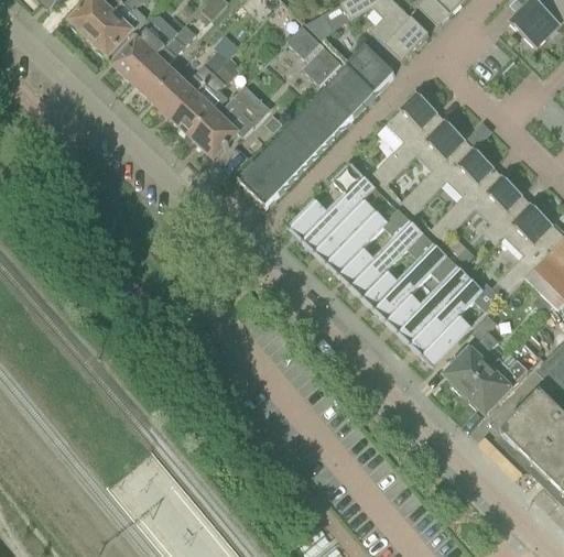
[(104,0),(101,2),(99,0),(87,0),(68,20),(88,37),(122,0),(104,0)]
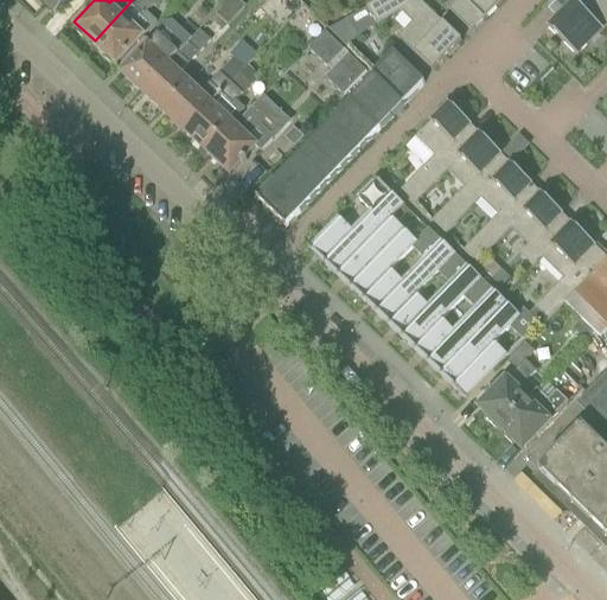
[(132,0),(95,40),(115,61),(141,33),(155,17),(145,7),(152,0),(132,0)]
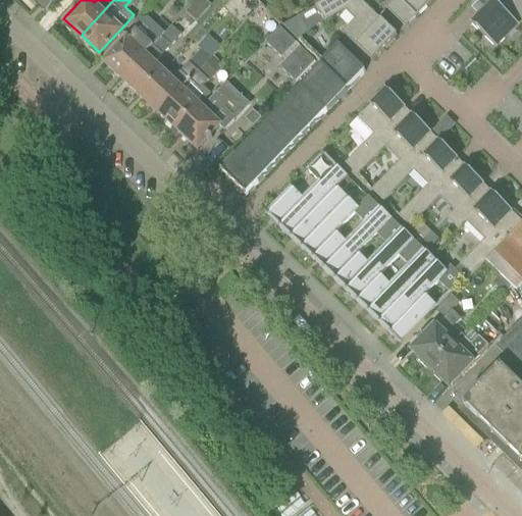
[(276,10),(273,0),(260,0),(271,12),(276,10)]
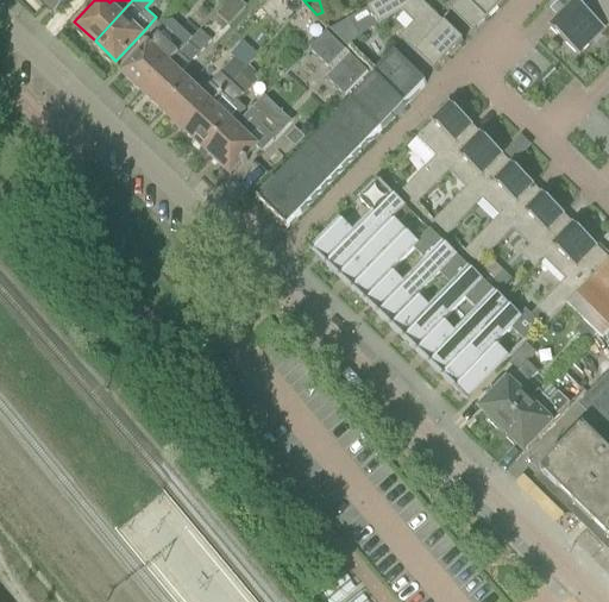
[(319,0),(322,12),(337,7),(333,0),(319,0)]
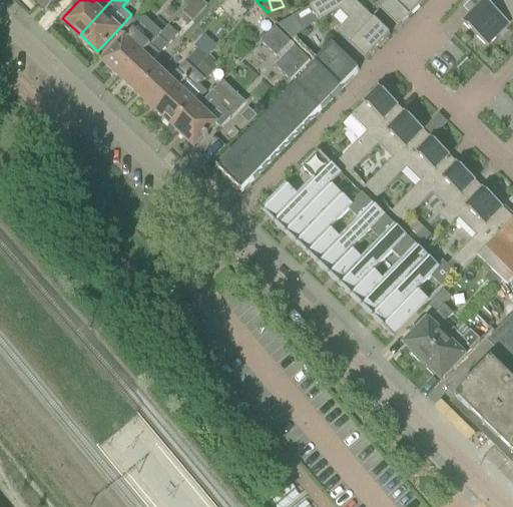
[(313,0),(309,2),(318,17),(339,5),(349,15),(336,28),(341,33),(333,41),(354,62),(362,53),(365,56),(378,42),(379,44),(387,35),(386,34),(389,31),(357,0),(313,0)]
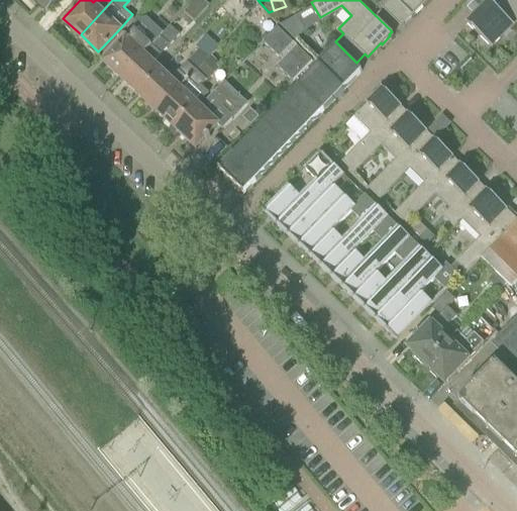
[(386,0),(382,4),(400,22),(411,11),(412,12),(423,0),(386,0)]
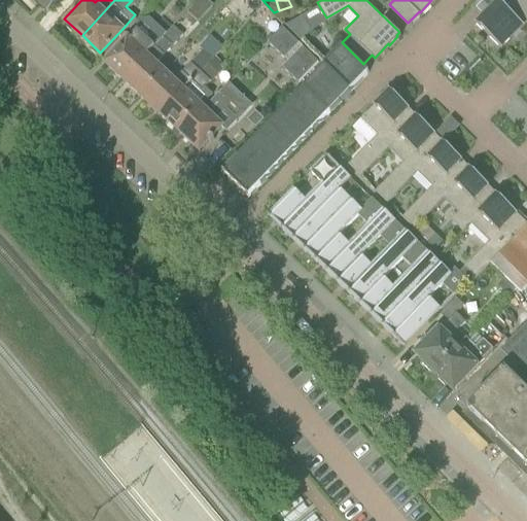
[(494,0),(475,21),(500,45),(526,18),(526,0),(494,0)]
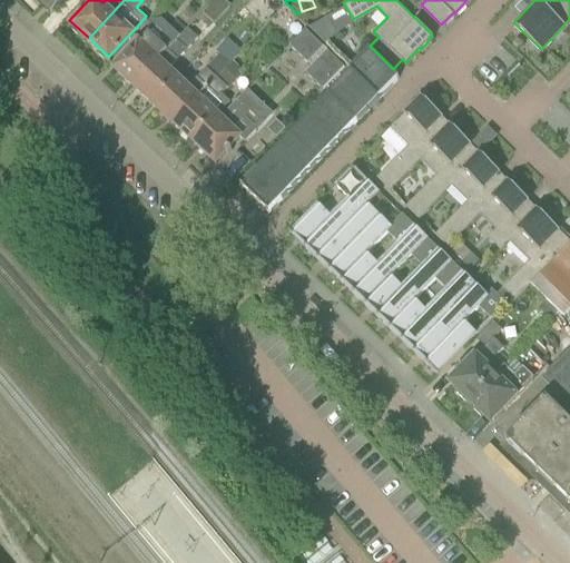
[(318,18),(308,23),(325,40),(331,33),(325,28),(327,26),(318,18)]
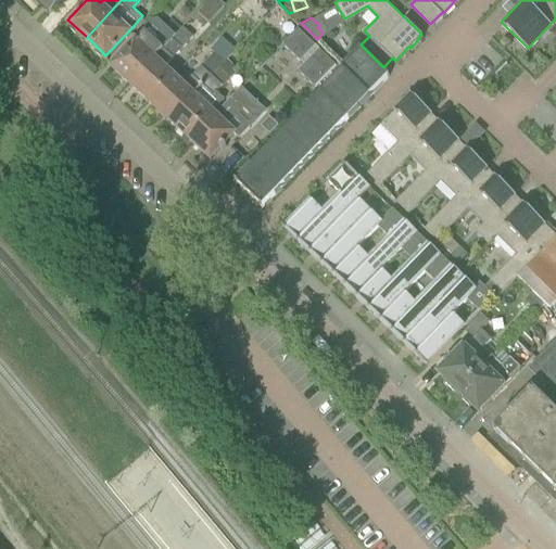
[(169,36),(128,80),(149,99),(172,74),(161,64),(179,45),(180,46),(193,33),(185,25),(181,23),(174,32),(169,36)]
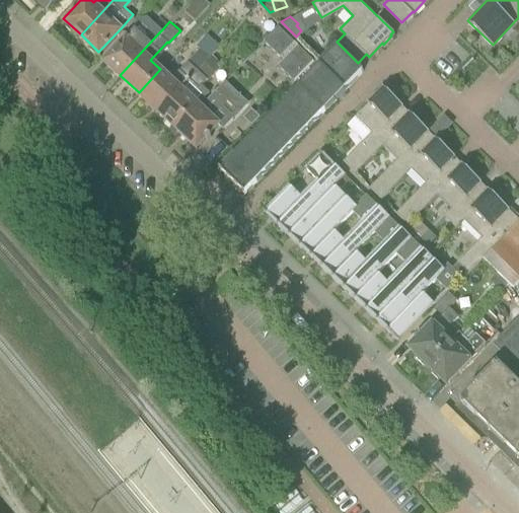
[(277,23),(264,39),(279,53),(293,39),(277,23)]
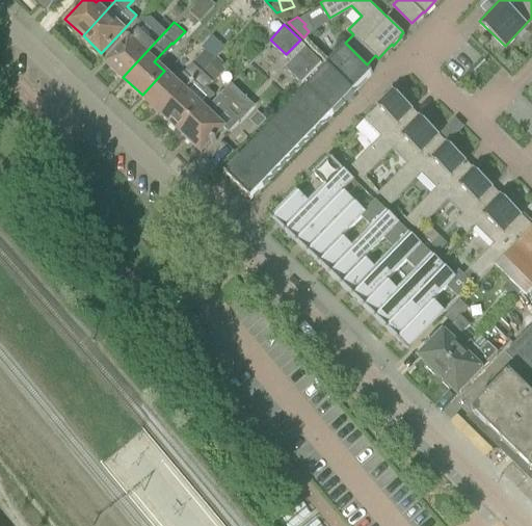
[(128,35),(105,60),(123,77),(162,34),(156,28),(150,29),(148,31),(140,25),(129,36),(128,35)]
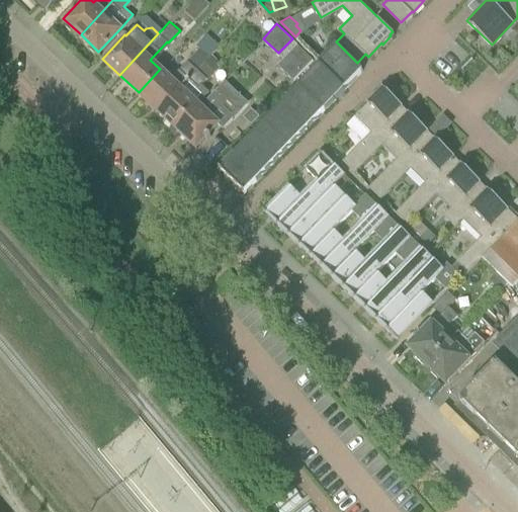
[(319,62),(219,166),(243,190),(344,86),(361,67),(357,63),(336,41),(320,59),(319,60),(318,61),(319,62)]
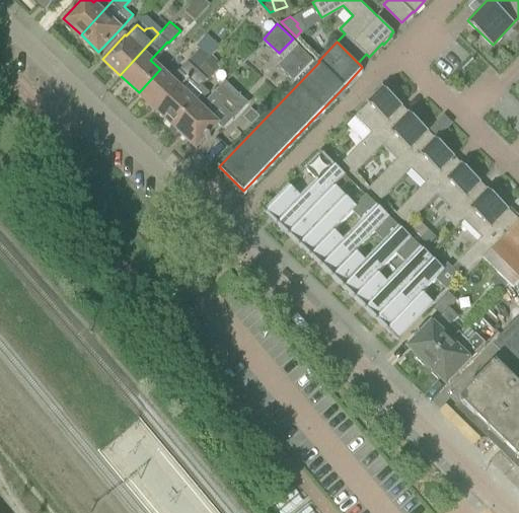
[(312,57),(296,43),(277,63),(293,77),(312,57)]
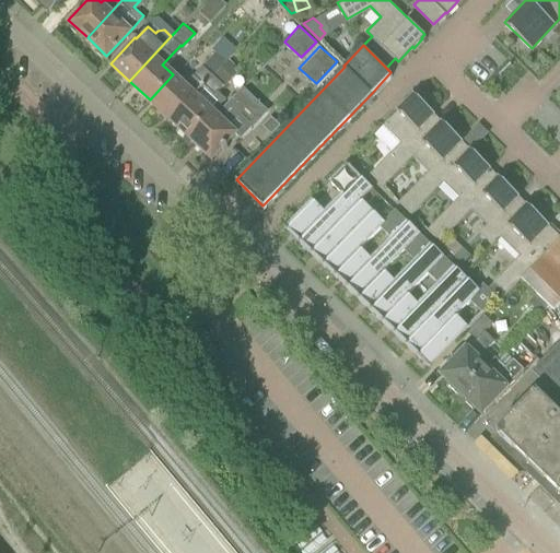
[(173,74),(150,99),(170,118),(226,58),(216,48),(200,63),(183,83),(173,74)]
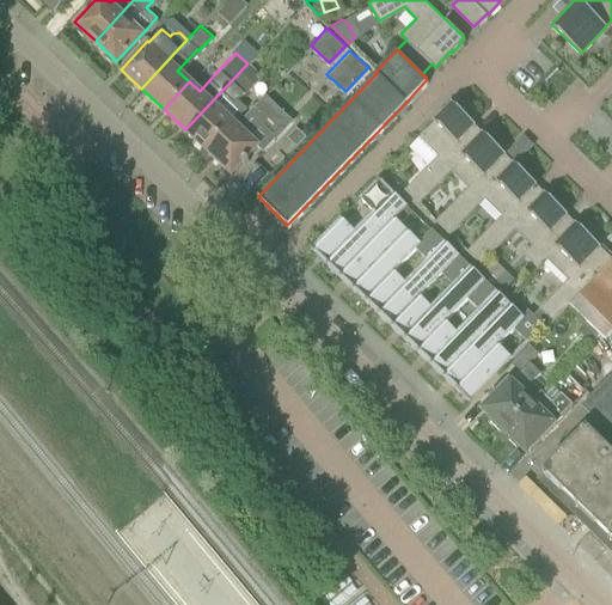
[(248,63),(185,129),(206,148),(231,121),(245,105),(236,97),(242,91),(259,72),(250,62),(248,63)]
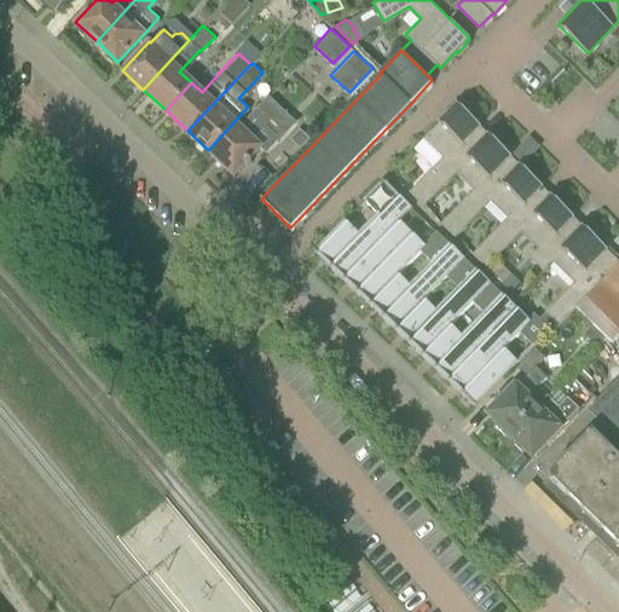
[(443,155),(432,166),(409,190),(422,203),(456,168),(489,133),(457,102),(423,137),(443,155)]
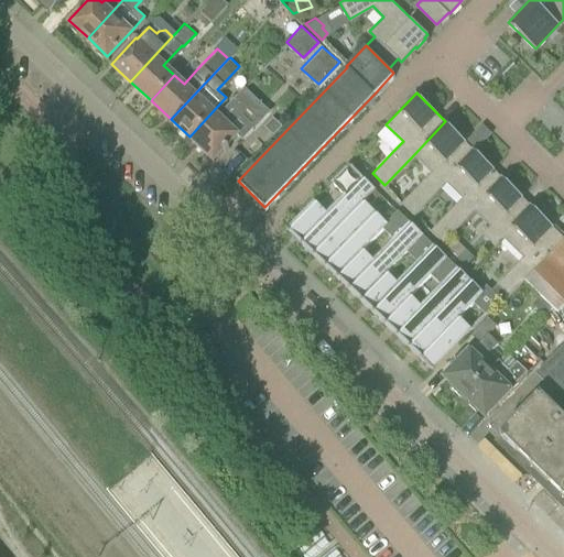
[(213,111),(190,137),(213,157),(236,133),(241,138),(252,126),(237,111),(245,104),(235,94),(216,113),(213,111)]
